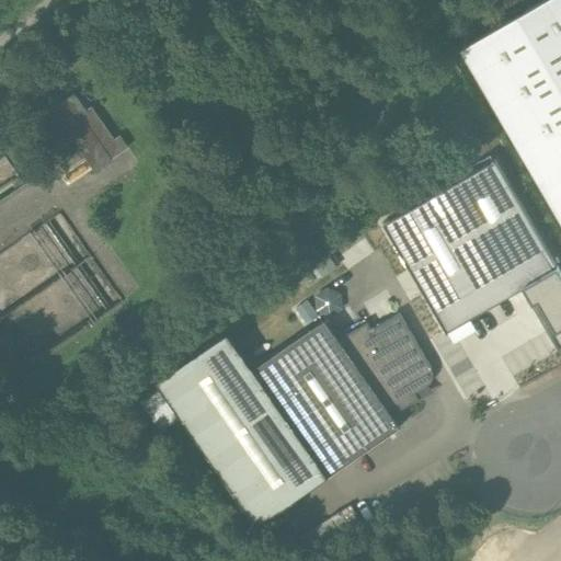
[(560,0),(544,0),(460,48),(560,220),(560,0)]
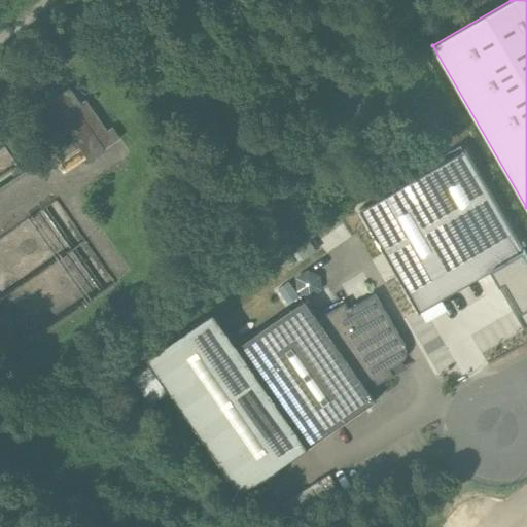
[(101,151),(73,108),(79,104),(69,89),(49,102),(88,161),(101,151)]
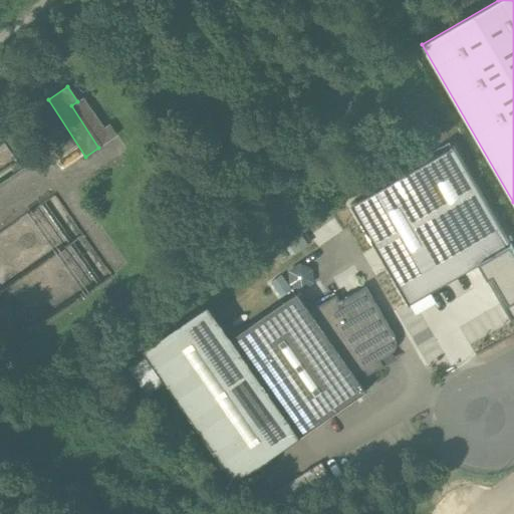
[(0,135),(0,187),(24,172),(0,135)]
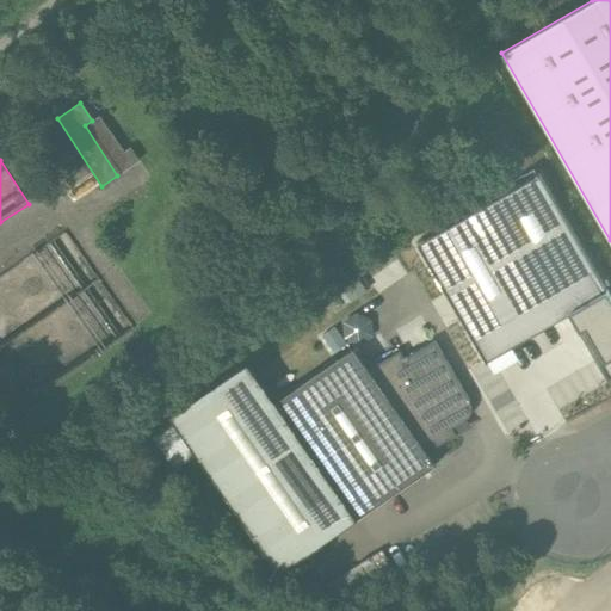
[(417,244),(486,362),(569,313),(609,380),(610,377),(610,296),(538,173),(417,244)]
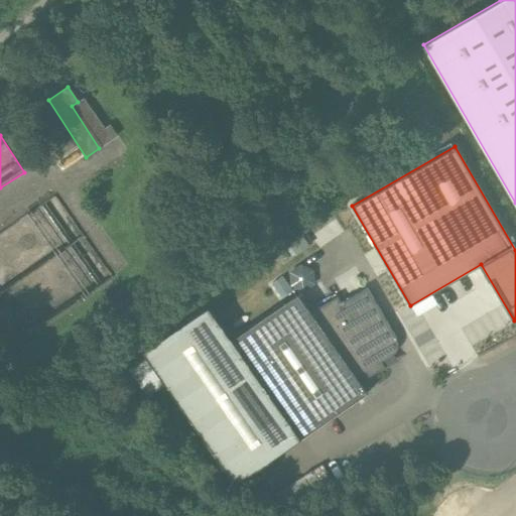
[(54,197),(0,234),(0,323),(16,347),(112,280),(54,197)]
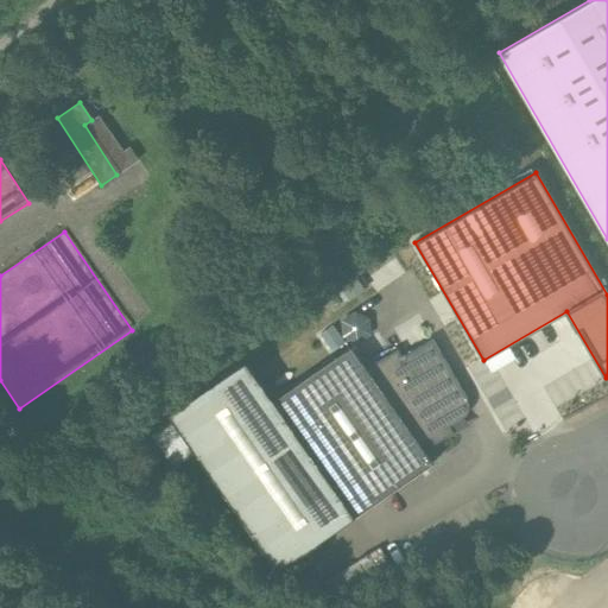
[(360,344),(377,324),(355,308),(339,328),(360,344)]
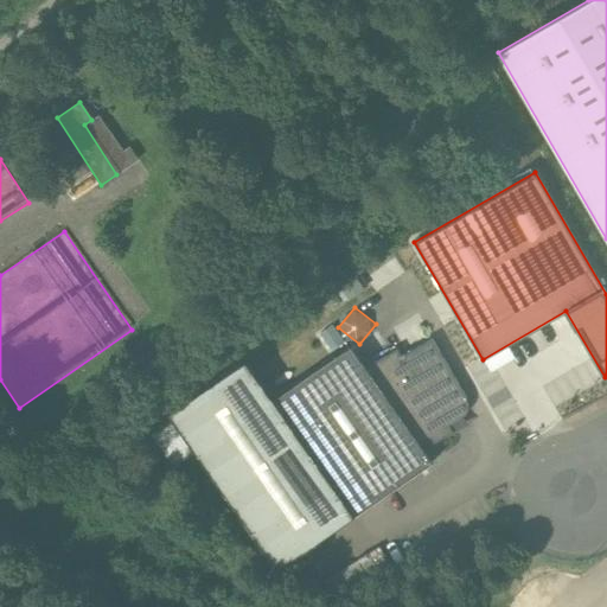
[(396,350),(365,368),(351,346),(272,401),(353,519),(433,464),(419,445),(429,439),(433,446),(453,434),(451,430),(461,425),(459,421),(466,415),(468,409),(467,404),(466,398),(432,339),(401,357),(396,350)]
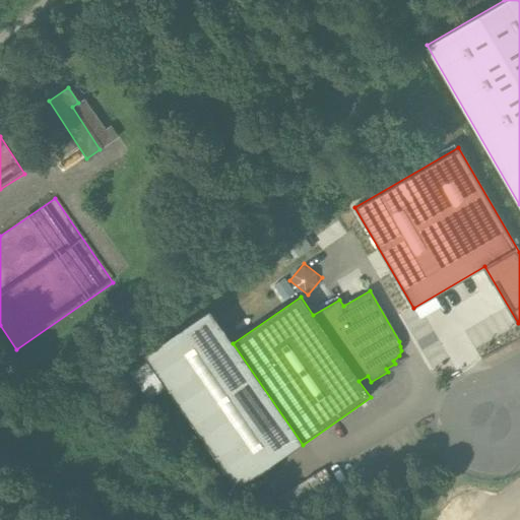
[(233,343),(210,311),(143,356),(146,362),(129,374),(149,402),(167,390),(237,491),(303,445),(233,343)]
